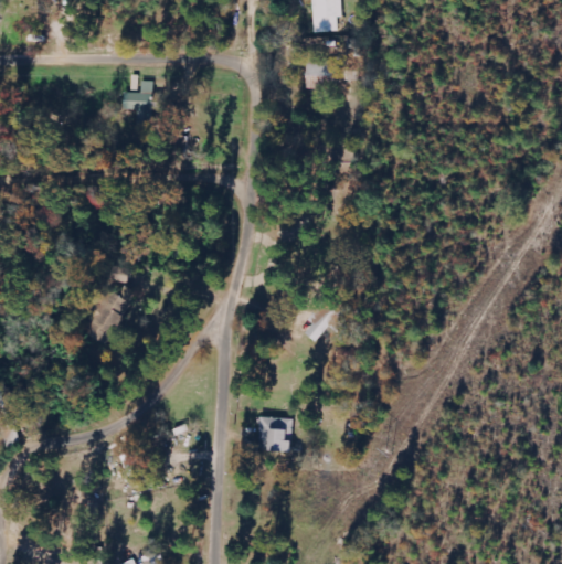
[(311,0),(314,32),(338,32),(337,18),(342,18),(340,0),(311,0)]
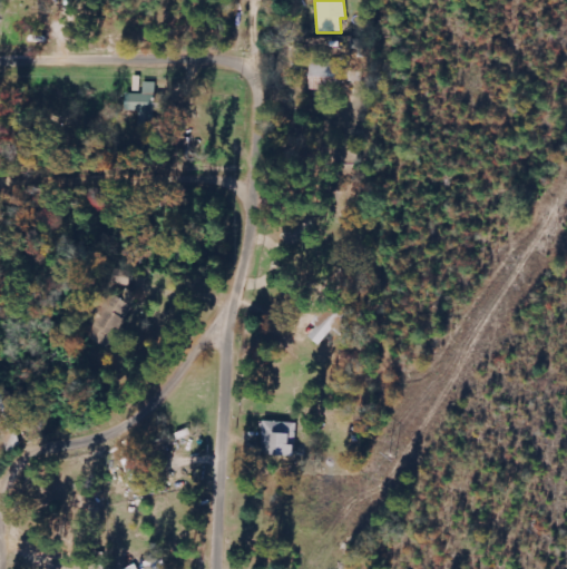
[(140,111),(139,125),(153,126),(155,82),(143,81),(143,94),(125,94),(124,110),(140,111)]
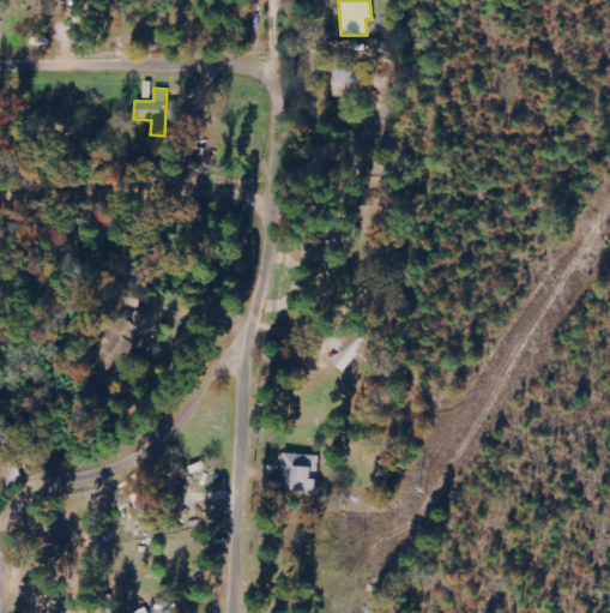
[(334,347),(339,352),(331,360),(340,371),(358,354),(364,359),(378,347),(357,325),(334,347)]
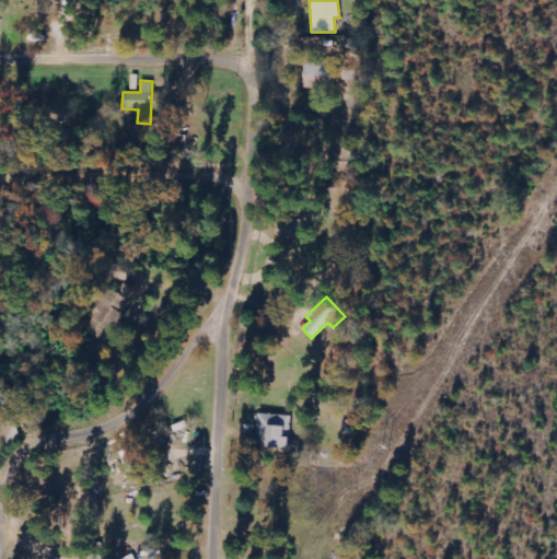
[(266,446),(288,446),(289,414),(257,414),(257,427),(267,427),(266,446)]
